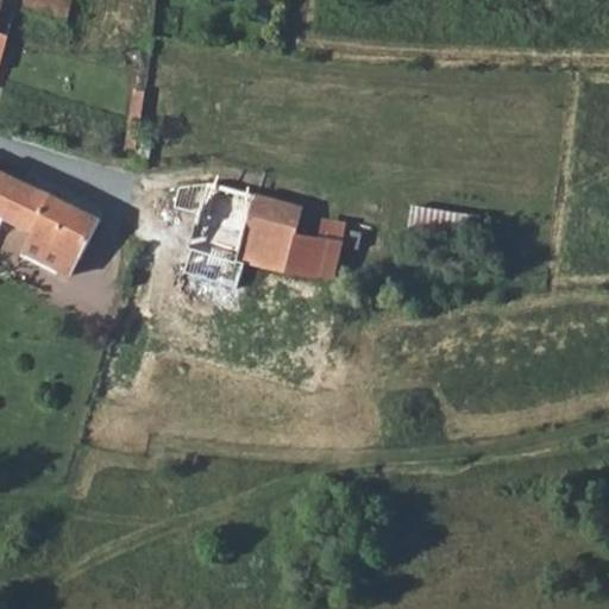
[(7,0),(2,0),(0,8),(0,20),(8,23),(14,2),(7,0)]
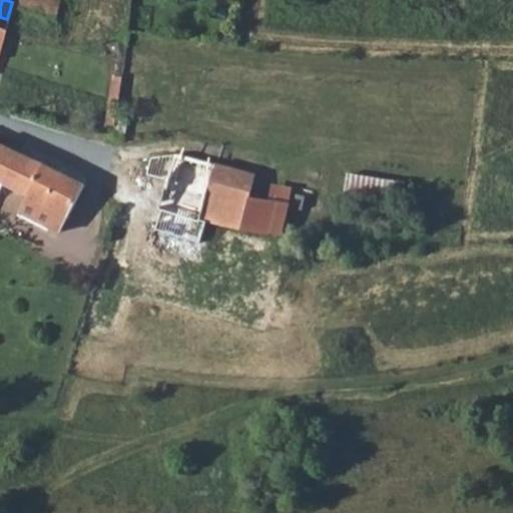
[(6,0),(12,2),(55,17),(62,0),(6,0)]
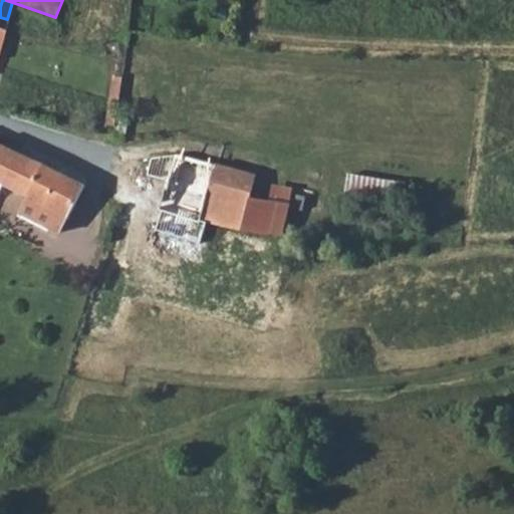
[(103,134),(111,136),(121,73),(113,72),(103,134)]
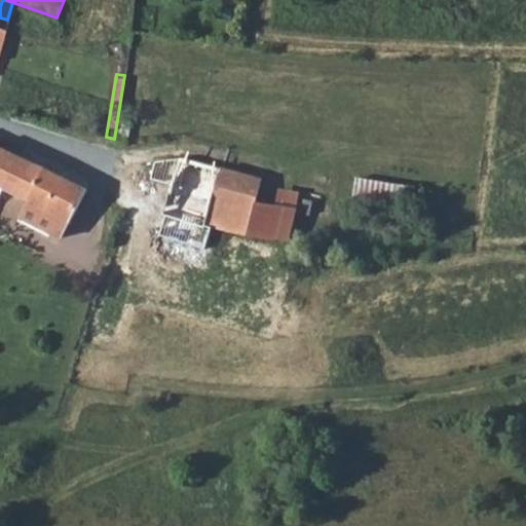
[(0,187),(0,188),(27,201),(38,207),(32,222),(61,236),(82,191),(0,149),(0,187)]
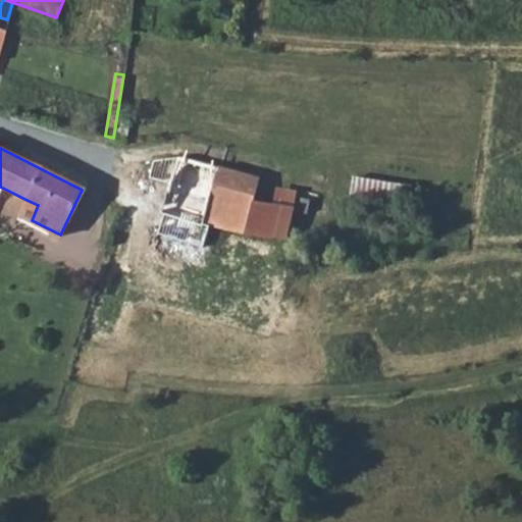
[(218,168),(177,157),(160,211),(201,223),(218,168)]
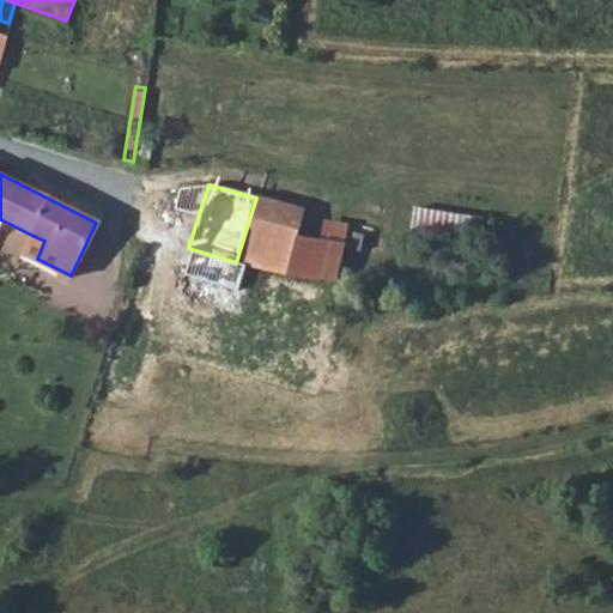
[(258,195),(256,198),(236,262),(284,273),(297,235),(304,207),(258,195)]
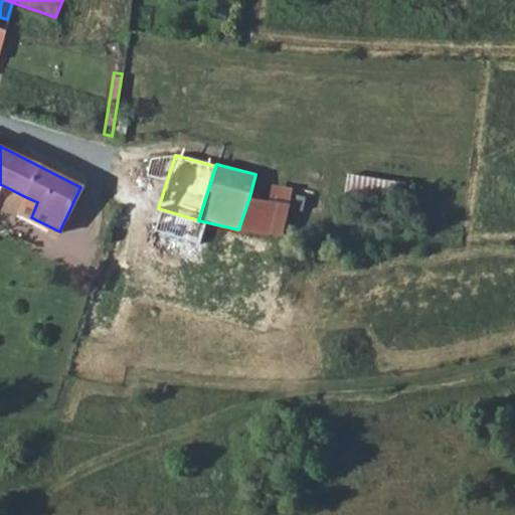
[(398,207),(403,186),(348,175),(343,195),(398,207)]
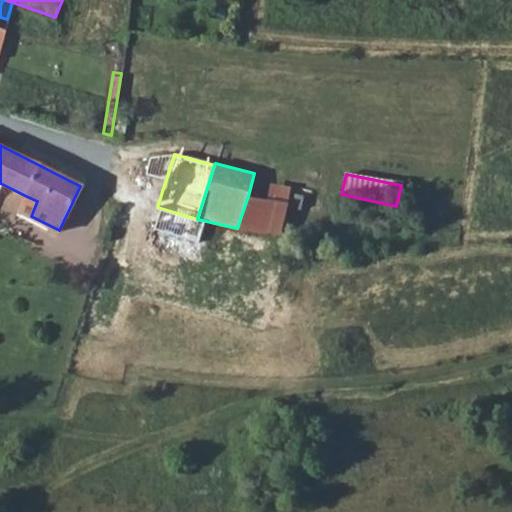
[(248,196),(237,228),(267,233),(281,234),(289,204),(290,187),(270,183),(266,199),(248,196)]
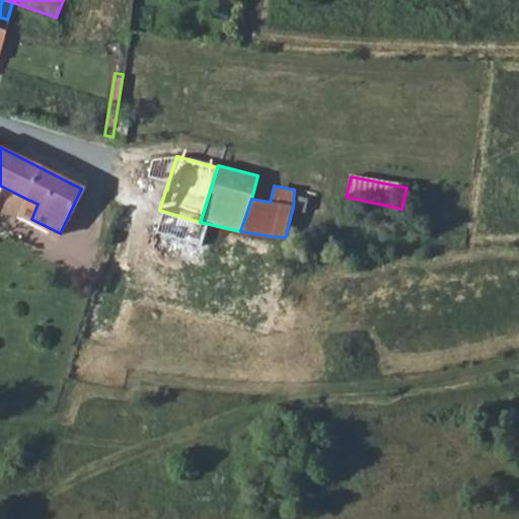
[(26,199),(19,213),(31,219),(38,204),(26,199)]
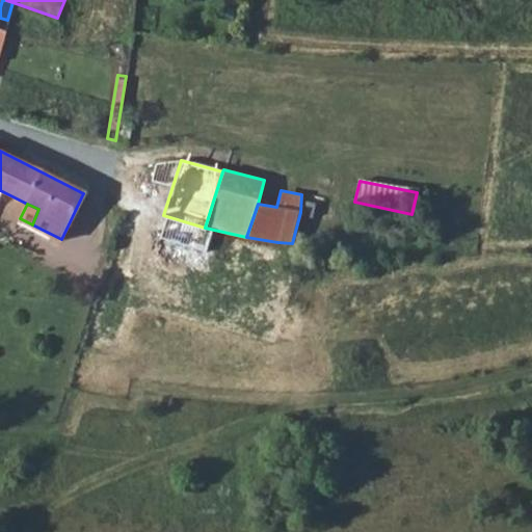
[(205,228),(163,215),(159,231),(200,242),(205,228)]
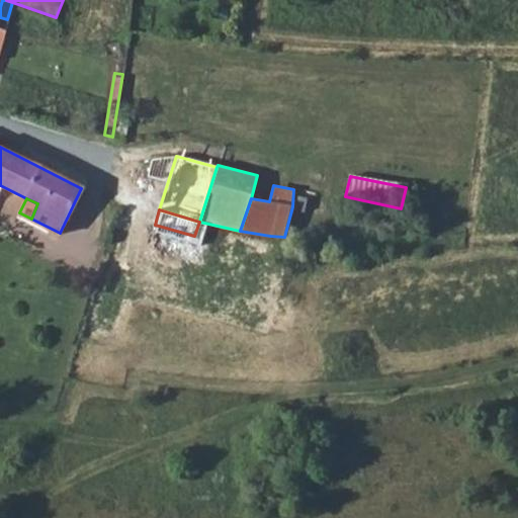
[(168,250),(171,239),(157,235),(154,246),(168,250)]
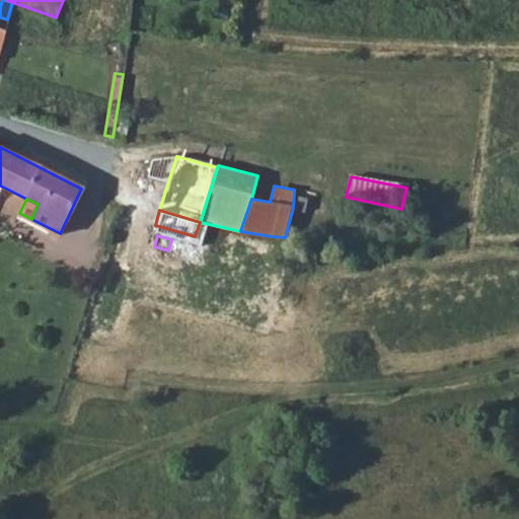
All buildings are outlined.
